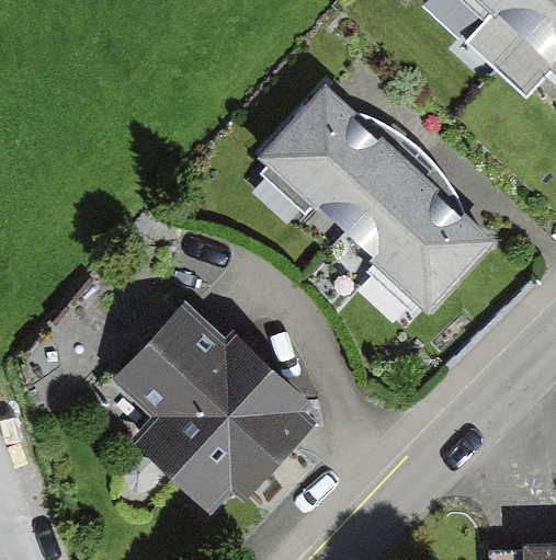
[(555,0),(485,0),(492,7),(464,42),(523,96),(551,66),(555,70),(555,0)]
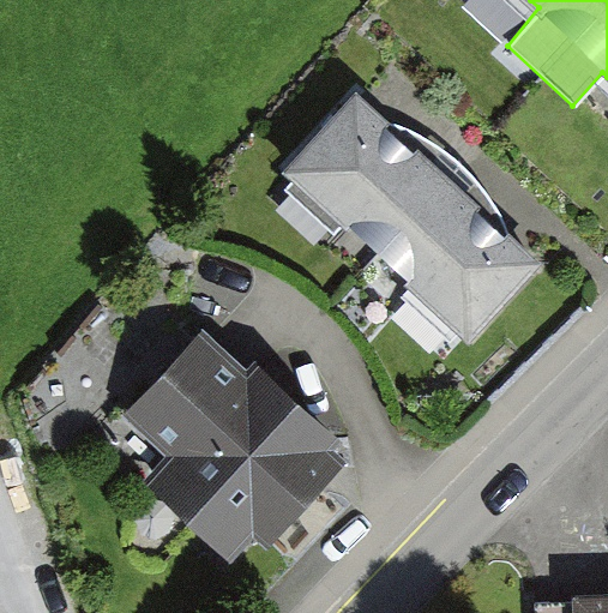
[(537,260),(351,86),(274,169),(459,342),(537,260)]
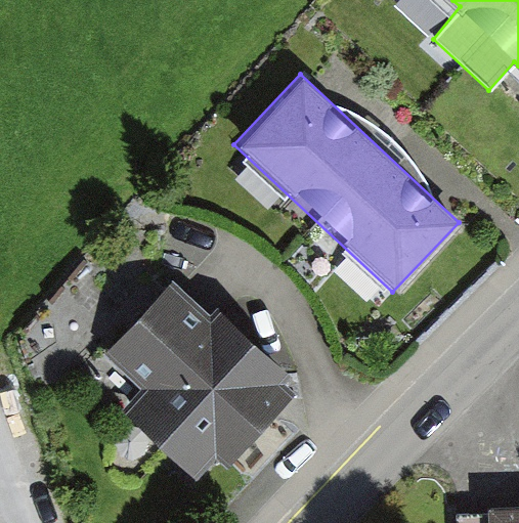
[(208,312),(174,281),(103,358),(145,395),(130,412),(199,474),(217,453),(233,468),(299,396),(283,381),(292,372),(216,303),(208,312)]
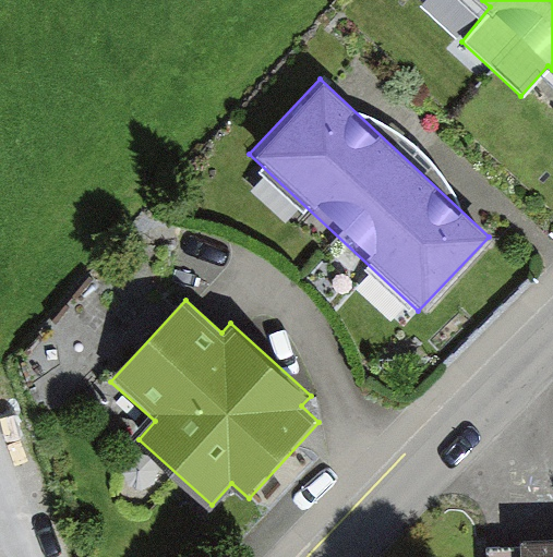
[(552,556),(552,539),(519,541),(519,556),(552,556)]
